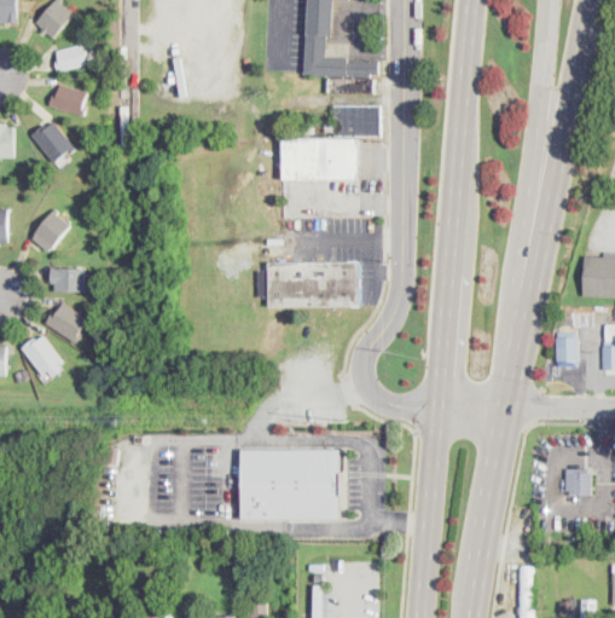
[(16,0),(16,24),(0,24),(0,0),(16,0)]
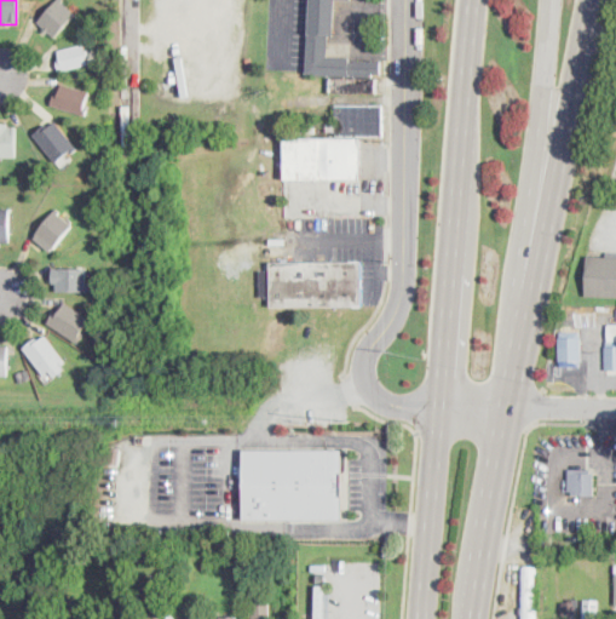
[(72,17),(52,39),(46,33),(44,35),(40,32),(41,29),(35,23),(55,0),(59,0),(61,1),(59,4),(73,16),(72,17)]
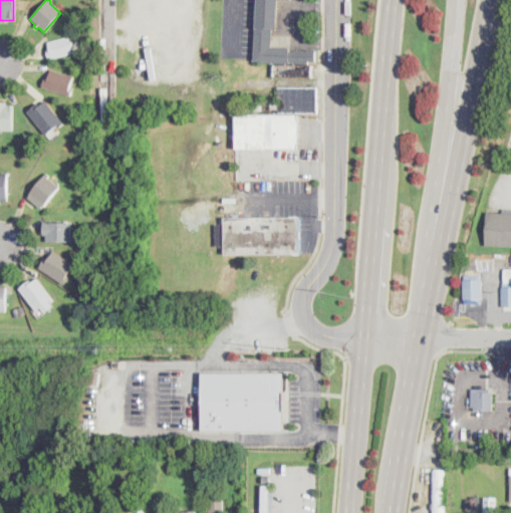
[(273,0),(273,30),(271,30),(270,48),(288,49),(287,53),(289,53),(290,50),(315,52),(314,63),(307,62),(306,66),(312,66),(311,80),(269,78),(269,65),(280,66),(280,65),(259,64),(259,63),(252,62),(254,0),(273,0)]
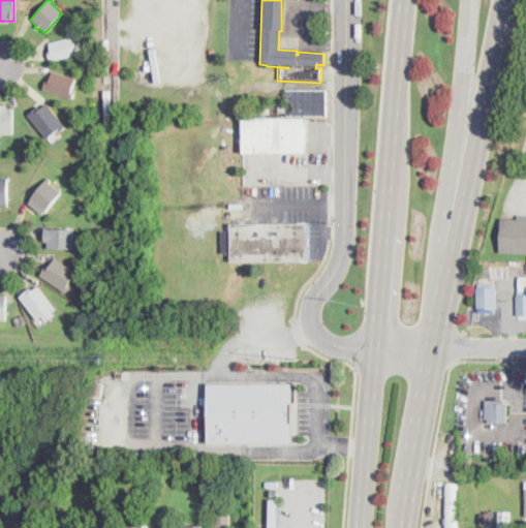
[(69,38),(70,44),(73,43),(75,49),(72,50),(74,56),(49,62),(47,53),(50,52),(48,44),(69,38)]
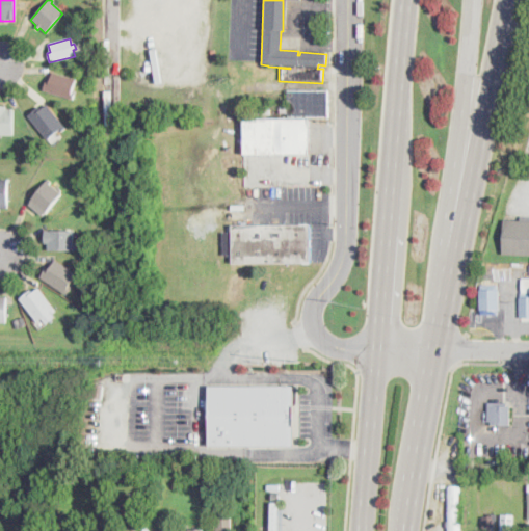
[(51,73),(75,80),(71,94),(73,95),(72,101),(42,91),(46,79),(49,80),(51,73)]
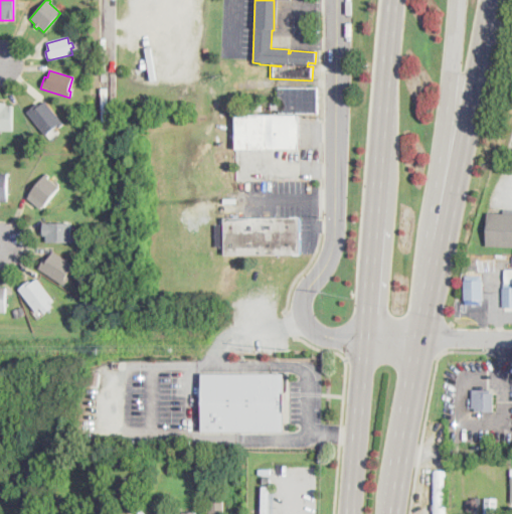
[(316,114),(297,114),(278,114),(277,89),(316,89),(316,114)]
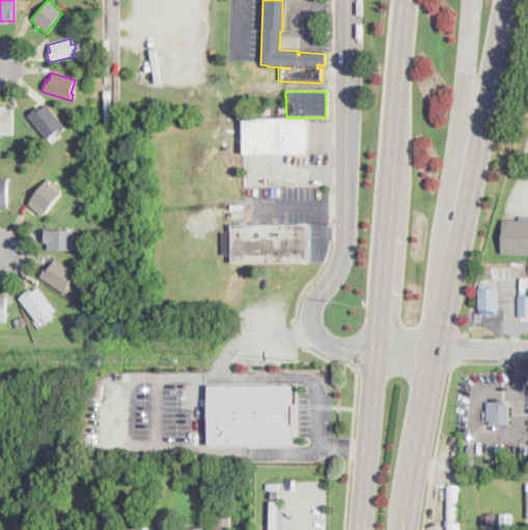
[(46,106),(64,129),(60,133),(58,130),(46,140),(27,116),(37,107),(39,110),(46,106)]
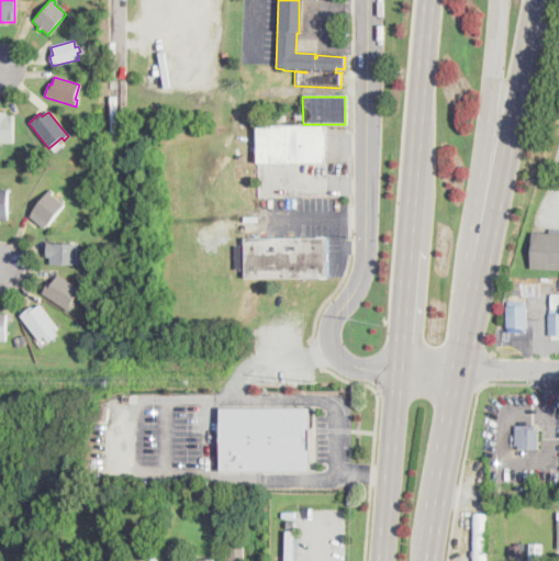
[(0,113),(6,113),(6,116),(11,116),(12,144),(0,144),(0,113)]
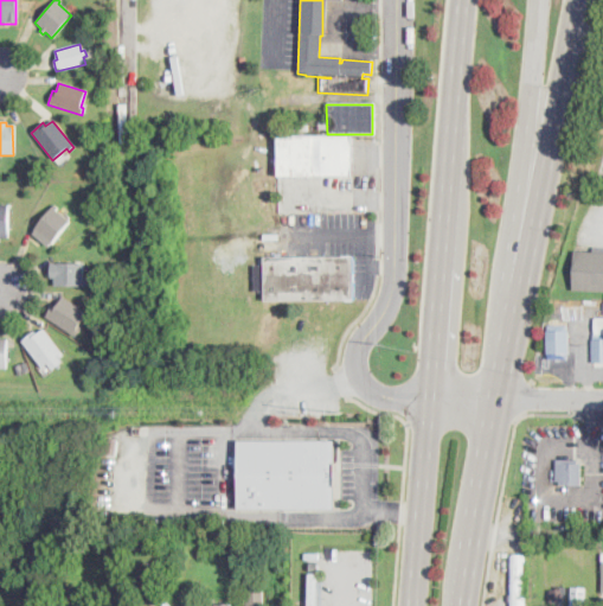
[(274,135),(274,174),(351,174),(350,134),(274,135)]
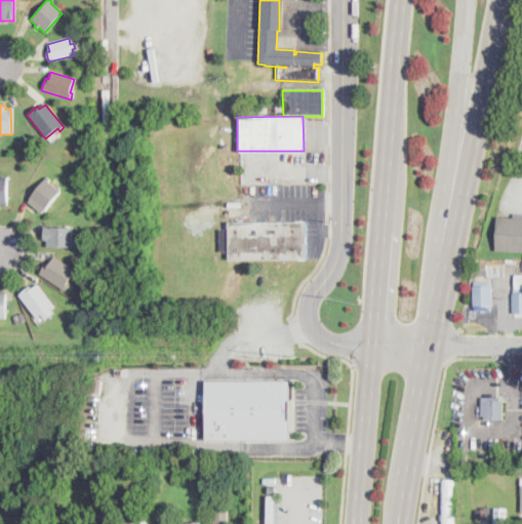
[(31,149),(24,152),(21,143),(23,142),(28,139),(31,149)]
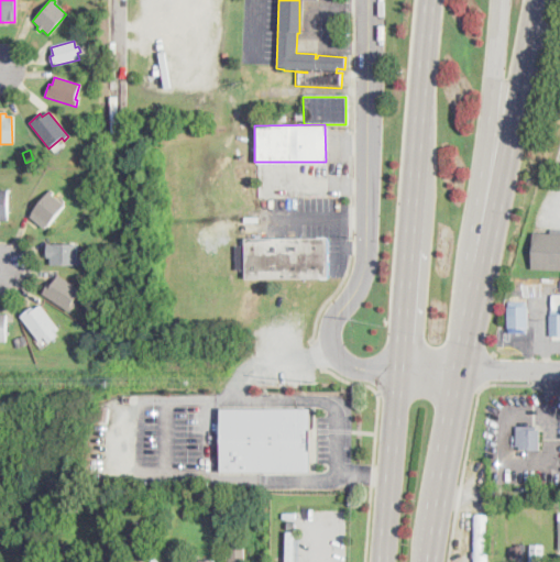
[(47,227),(45,230),(28,218),(31,213),(50,190),(54,194),(52,197),(64,206),(47,227)]
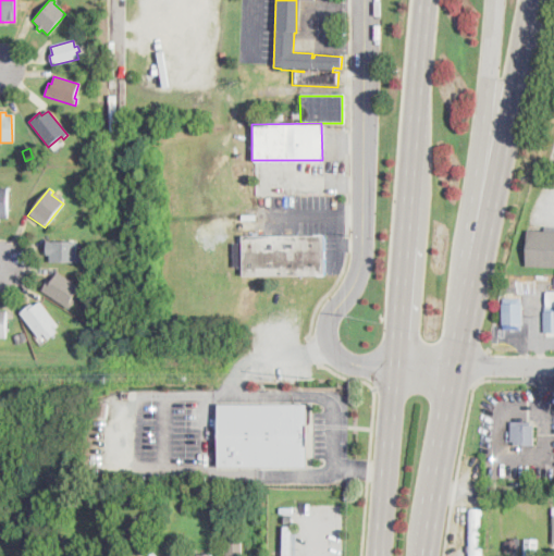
[(553,227),(553,268),(524,267),(526,231),(542,232),(542,227),(553,227)]
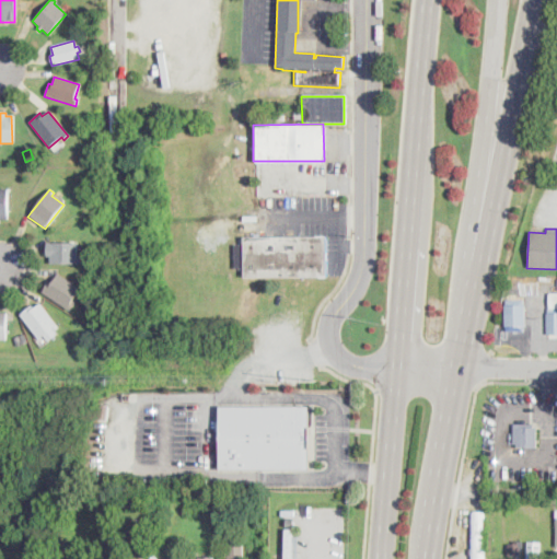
[(325,277),(243,278),(243,239),(325,237),(325,277)]
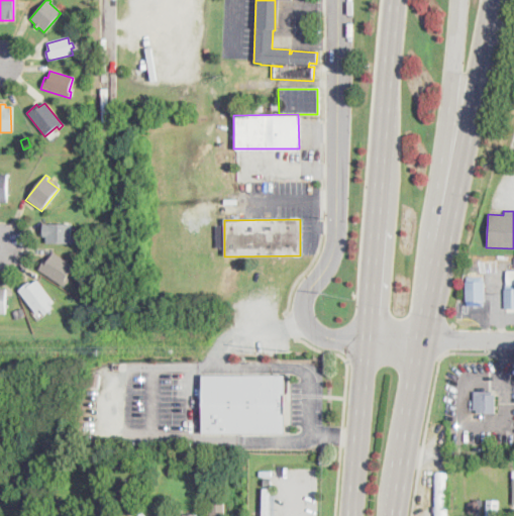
[(70,224),(70,238),(73,238),(73,244),(44,244),(44,237),(41,237),(41,226),(41,225),(70,224)]
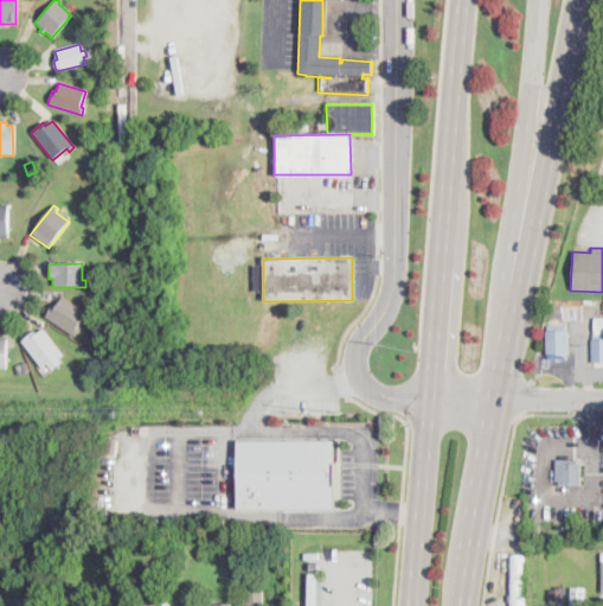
[(62,298),(87,314),(76,331),(78,332),(75,338),(44,318),(52,305),(56,307),(62,298)]
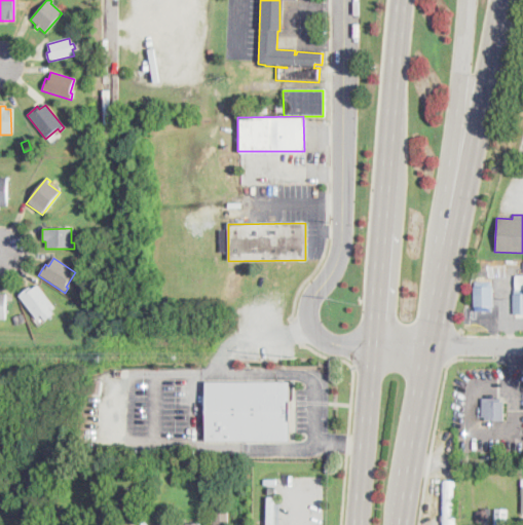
[(522,276),(522,314),(513,315),(512,296),(513,295),(513,291),(515,291),(514,277),(522,276)]
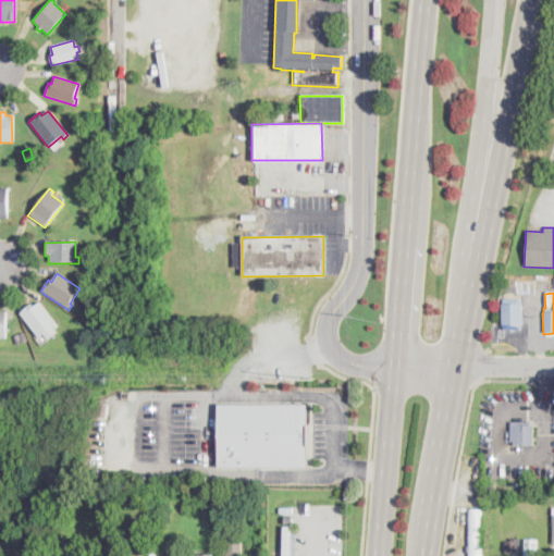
[(519,299),(519,305),(520,305),(521,325),(519,325),(519,331),(502,331),(502,325),(500,325),(500,305),(502,305),(502,300),(519,299)]
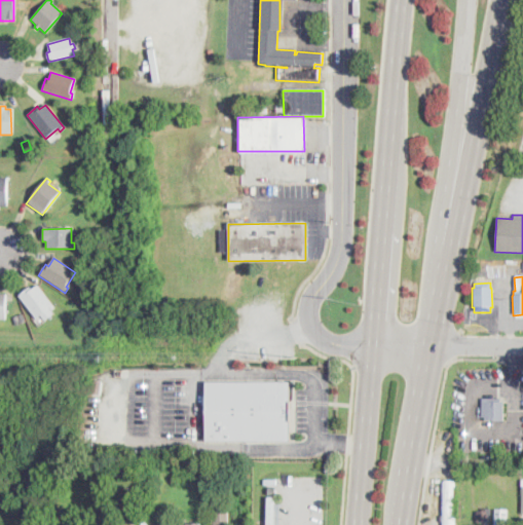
[(37,287),(54,308),(49,312),(47,310),(36,320),(21,300),(17,296),(28,289),(29,288),(31,291),(37,286),(37,287)]
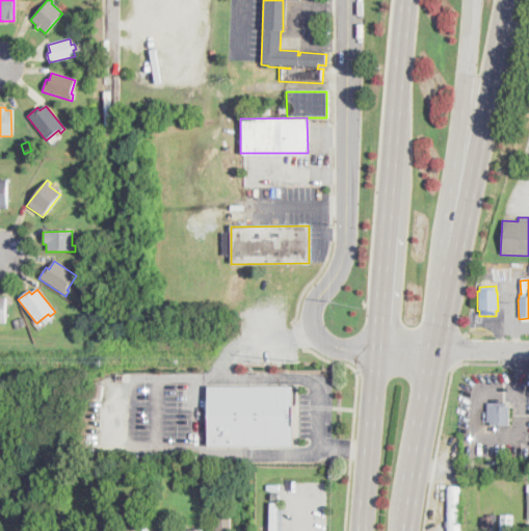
[(102,386),(100,399),(93,398),(95,383),(102,386)]
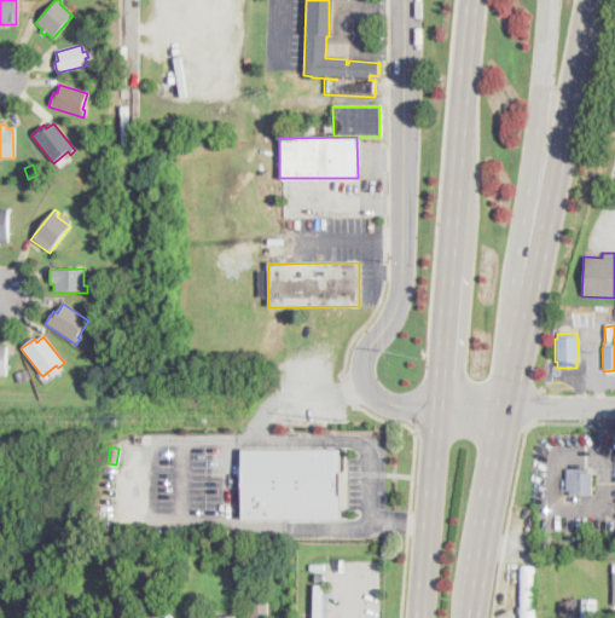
[(336,449),(337,518),(238,518),(237,449),(336,449)]
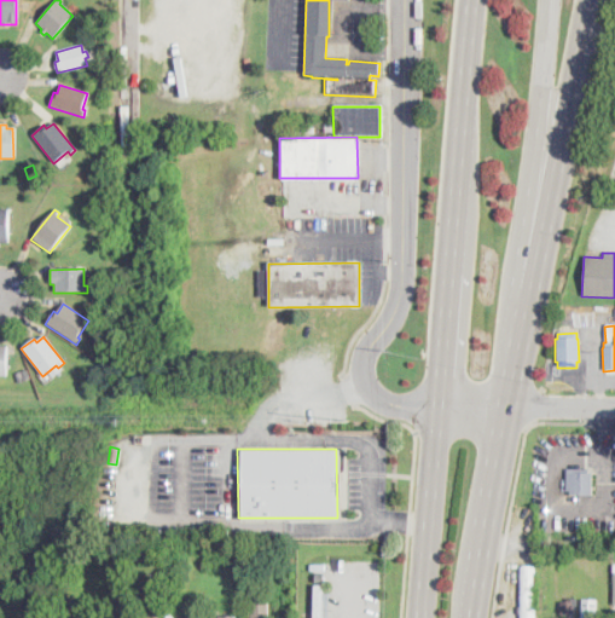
[(591,494),(569,494),(569,490),(564,490),(564,468),(586,468),(586,472),(591,472),(591,494)]
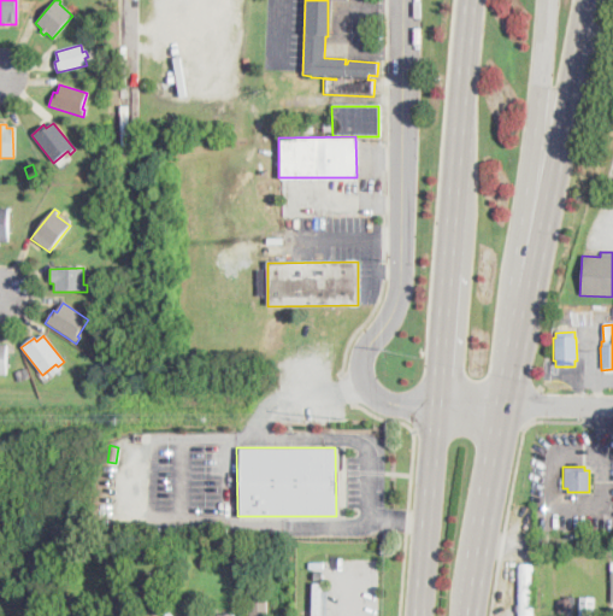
[(514,615),(514,587),(514,567),(531,567),(531,615),(514,615)]
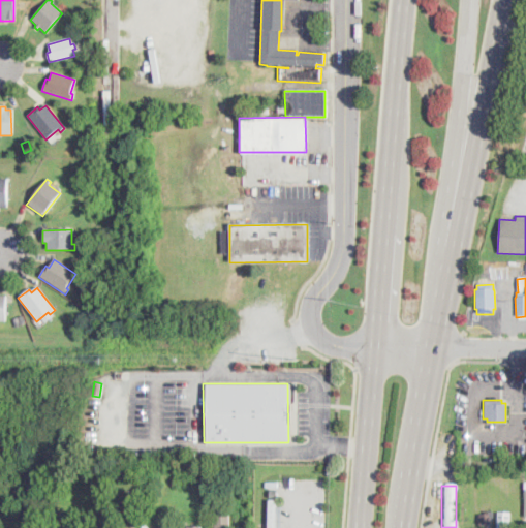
[(102,507),(93,508),(92,499),(102,498),(102,507)]
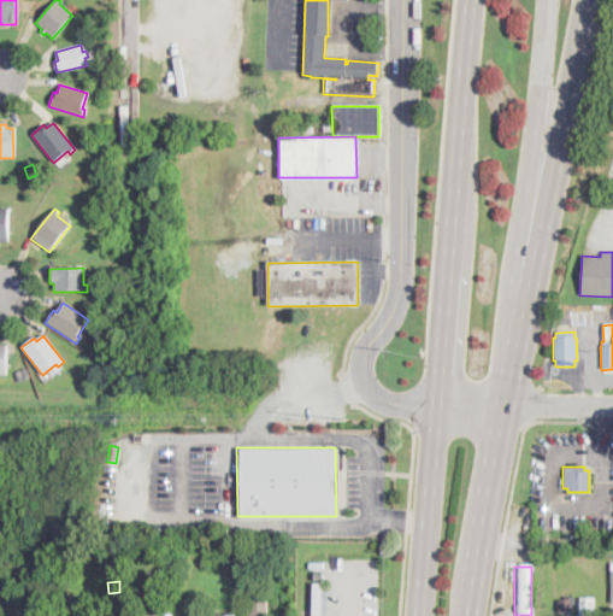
[(573,612),(563,614),(558,614),(556,602),(564,602),(564,597),(573,597),(573,612)]
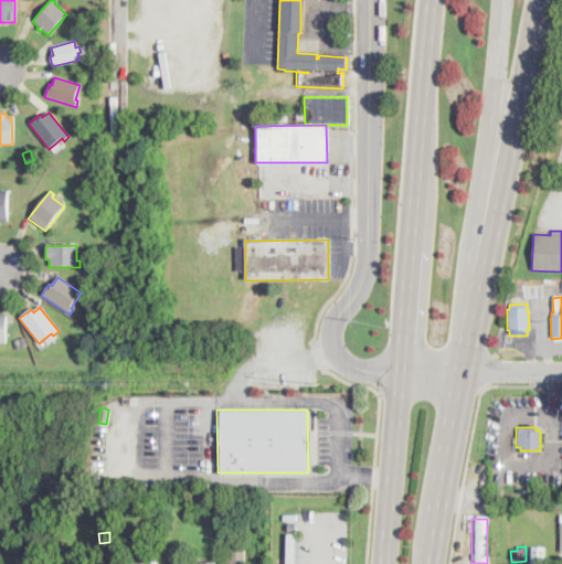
[(229,557),(229,547),(244,547),(244,555),(244,557),(243,557),(243,563),(225,563),(225,559),(228,559),(229,557)]
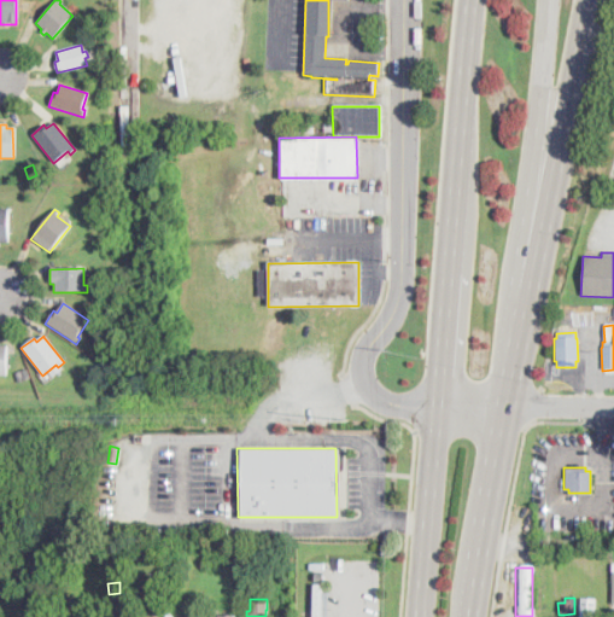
[(578,616),(579,599),(594,600),(592,616),(578,616)]
